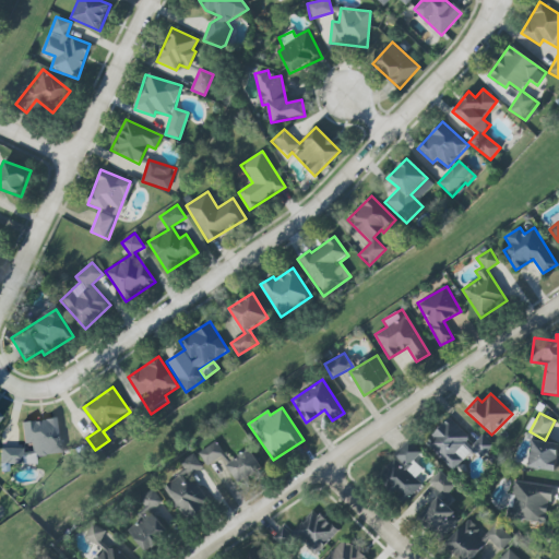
[(57,417),(20,423),(23,443),(32,442),(34,456),(62,453),(57,417)]
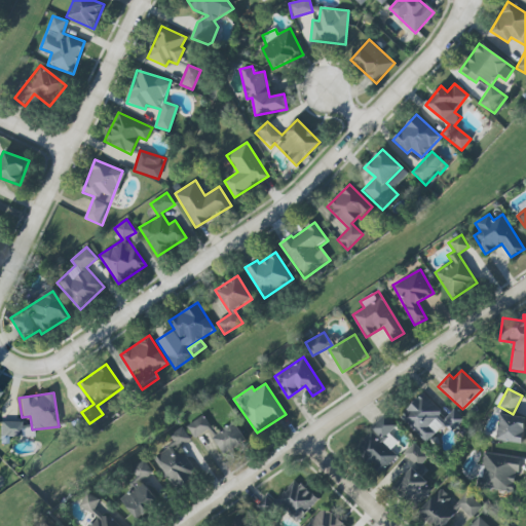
[(425,443),(445,423),(450,427),(458,420),(451,413),(447,417),(421,393),(399,417),(425,443)]
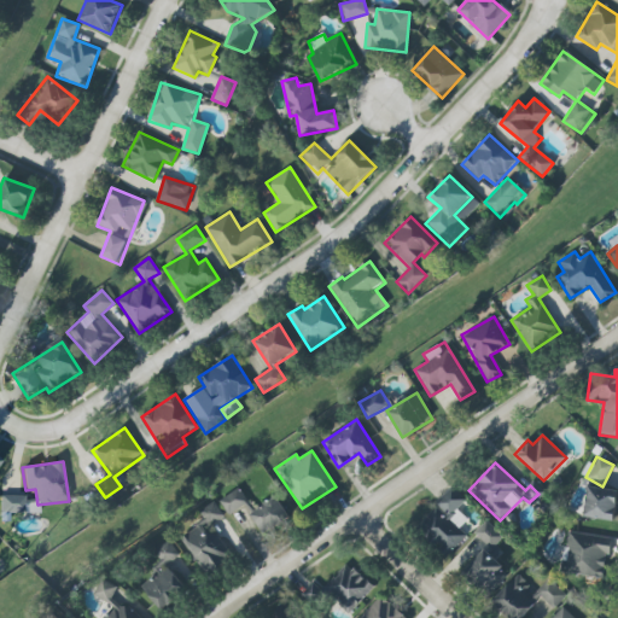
[(617,495),(617,490),(589,485),(583,517),(613,522),(617,495)]
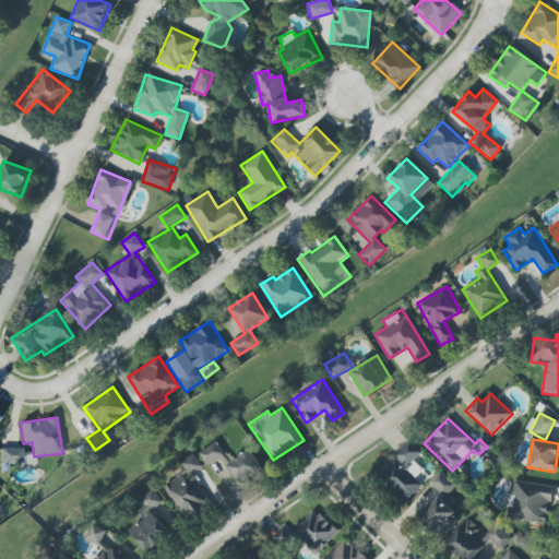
[(403,503),(421,486),(405,470),(421,453),(408,440),(392,456),(395,460),(377,476),(403,503)]
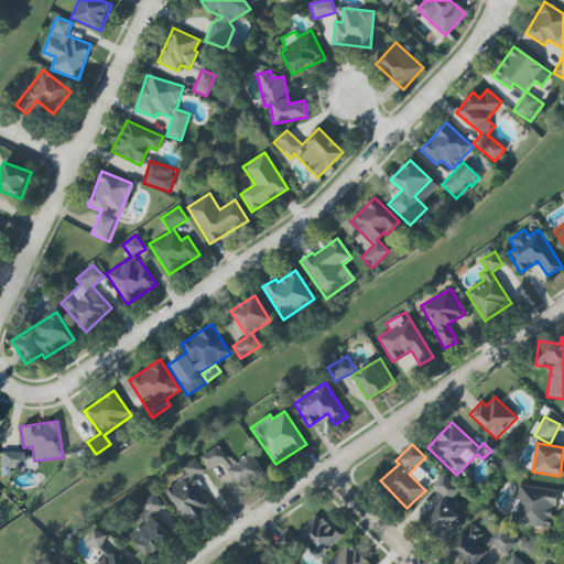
[(208,470),(227,459),(217,445),(199,457),(208,470)]
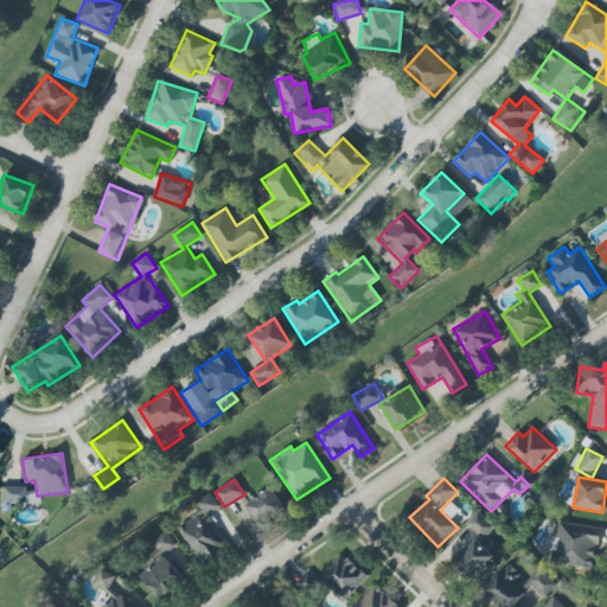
[(0,487),(0,499),(0,504),(34,503),(33,483),(27,483),(27,486),(0,487)]
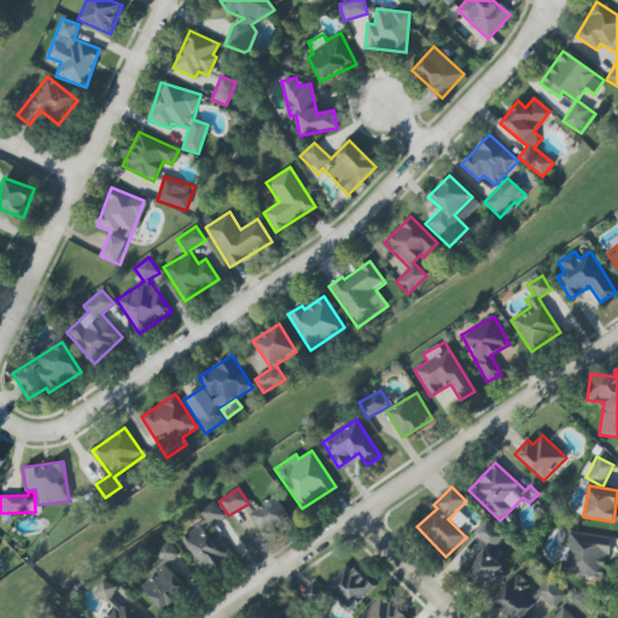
[(250,514),(266,535),(291,517),(275,496),(250,514)]
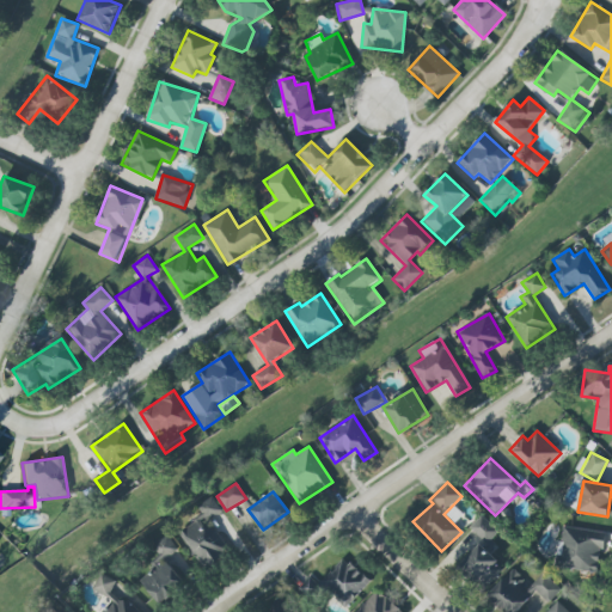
[(221,512),(212,497),(196,507),(202,515),(178,532),(203,569),(228,552),(208,520),(221,512)]
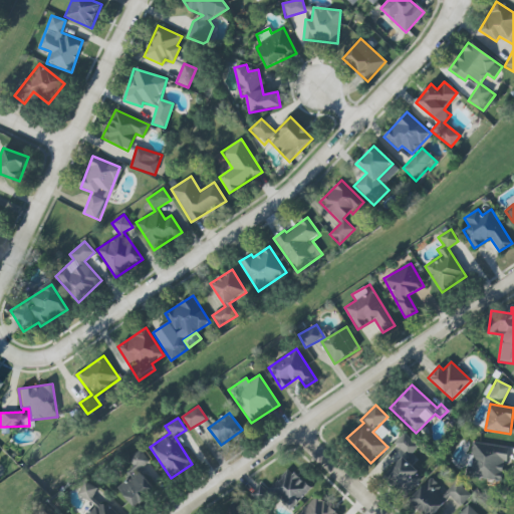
[(421,448),(404,433),(394,444),(405,453),(386,477),(406,494),(422,476),(408,464),(421,448)]
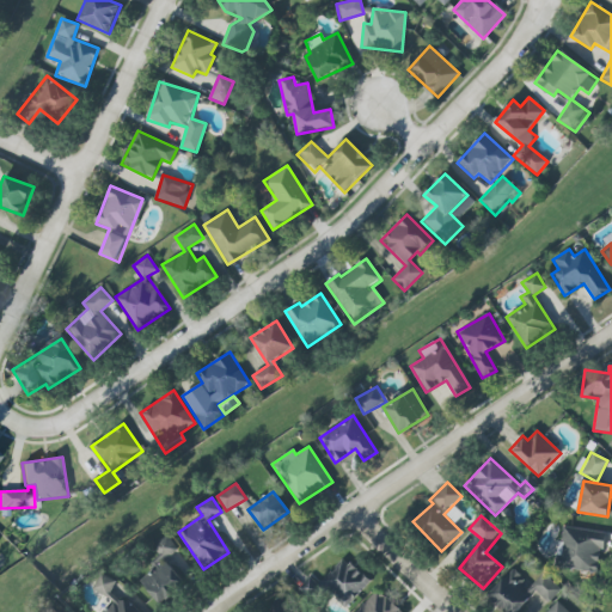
[(604,533),(562,526),(555,567),(597,574),(604,533)]
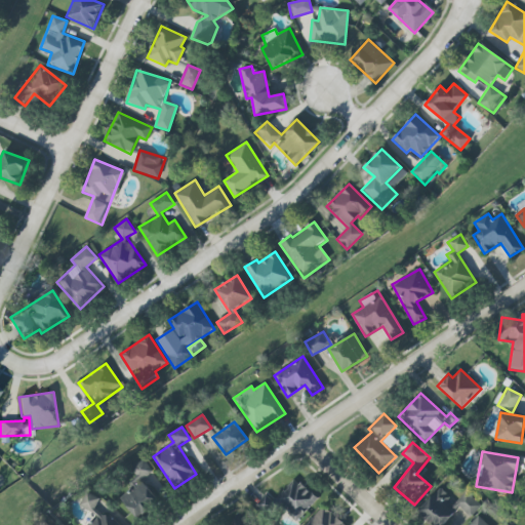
[(130,469),(135,478),(128,482),(132,489),(121,496),(134,518),(158,502),(144,478),(152,472),(145,459),(130,469)]
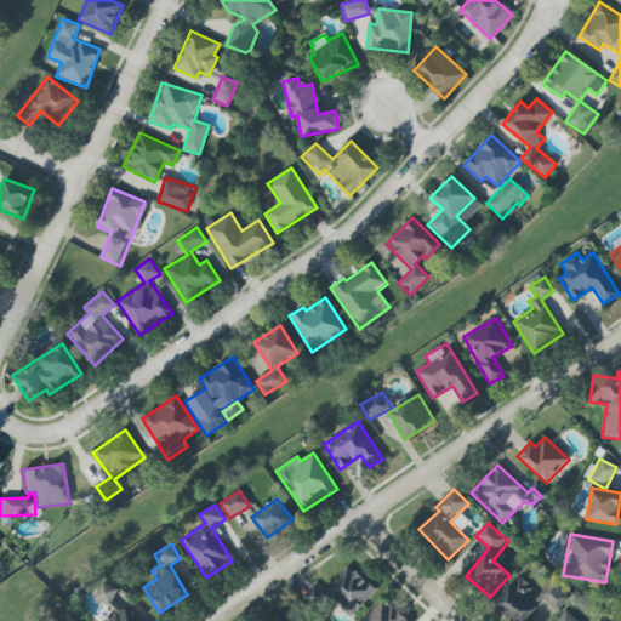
[(376,590),(349,565),(324,592),(315,584),(302,598),(317,610),(329,597),(351,616),(376,590)]
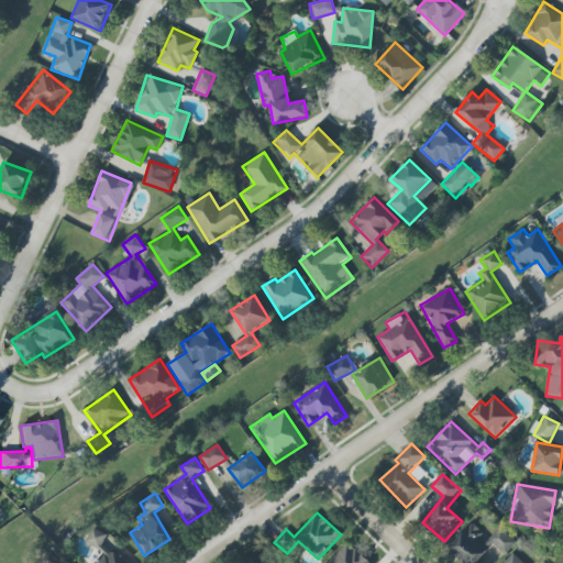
[(505,554),(516,542),(498,528),(488,539),(471,522),(448,549),(463,562),(475,562),(493,544),(505,554)]
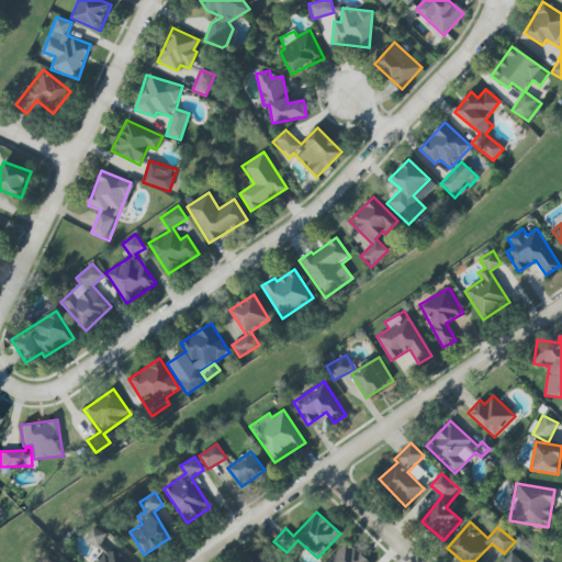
[(99,548),(105,534),(91,527),(85,541),(99,548)]
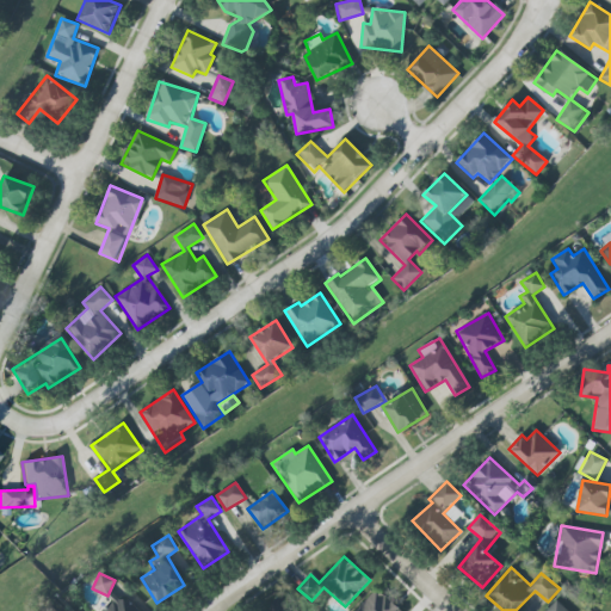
[(399,610),(377,590),(355,610),(399,610)]
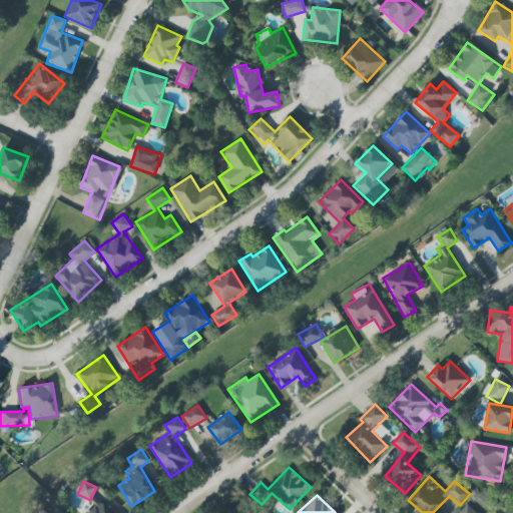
[(116,512),(96,499),(86,512),(116,512)]
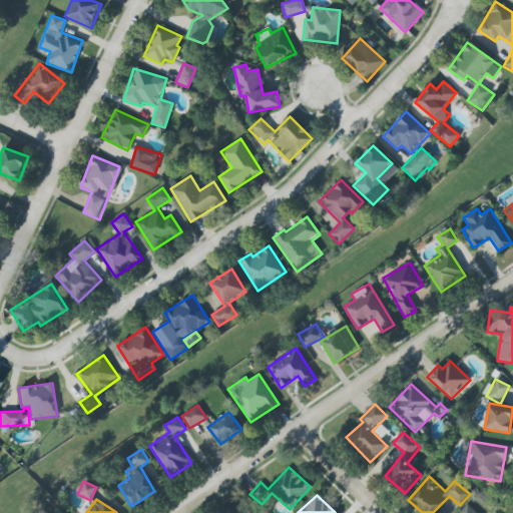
[(476,512),(467,504),(458,512),(476,512)]
